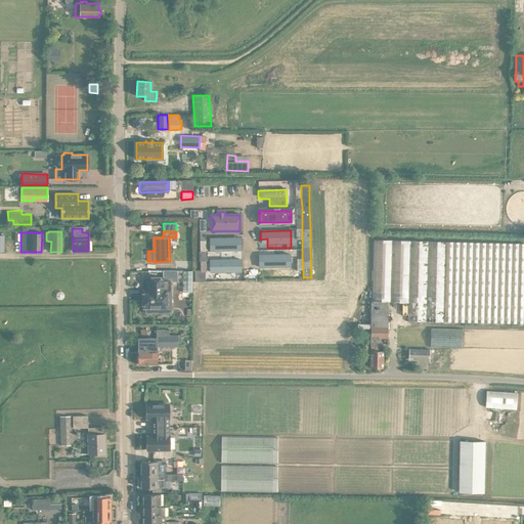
[(213,243),(213,249),(239,249),(239,242),(224,242),(224,237),(219,237),(219,243),(213,243)]
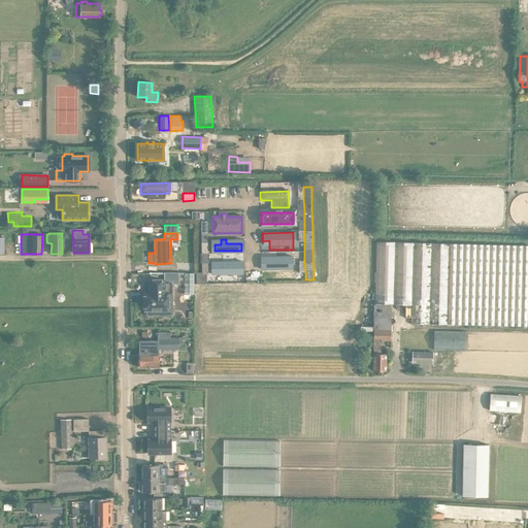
[(527,326),(527,271),(527,244),(374,241),(373,304),(391,304),(411,304),(410,323),(447,324),(527,326)]
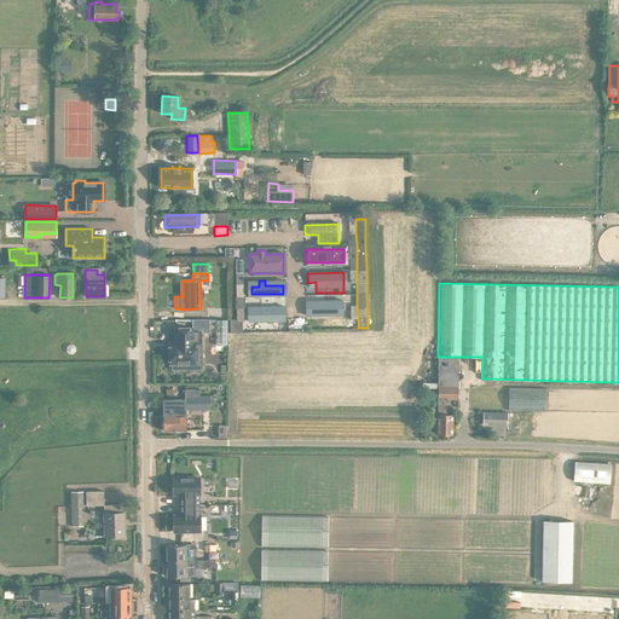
[(307,311),(307,322),(345,320),(343,300),(317,301),(317,310),(307,311)]
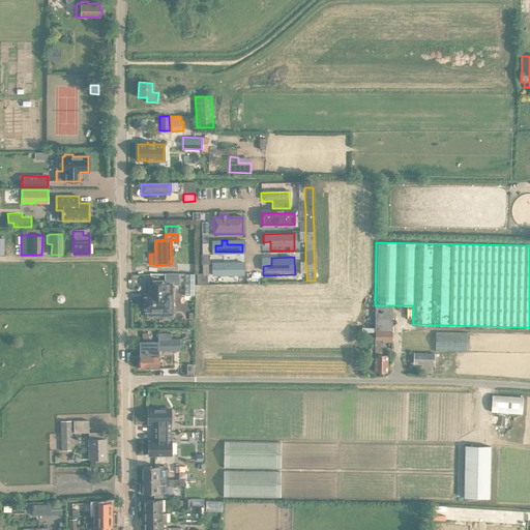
[(212,276),(243,275),(243,267),(234,267),(234,260),(221,260),(221,268),(212,268),(212,276)]
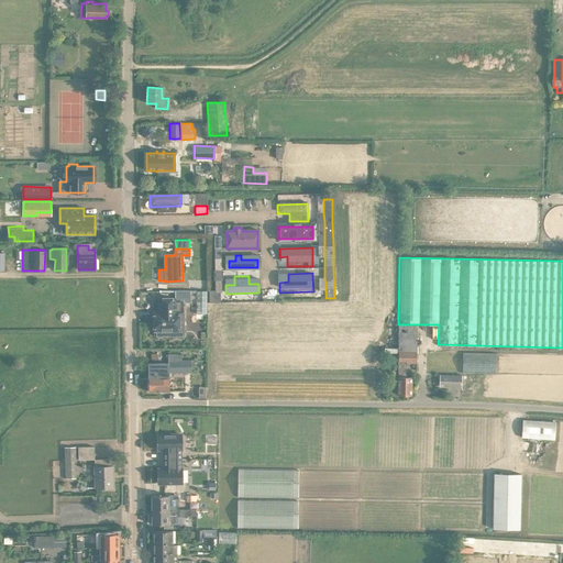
[(206,313),(206,291),(196,290),(196,313),(206,313)]
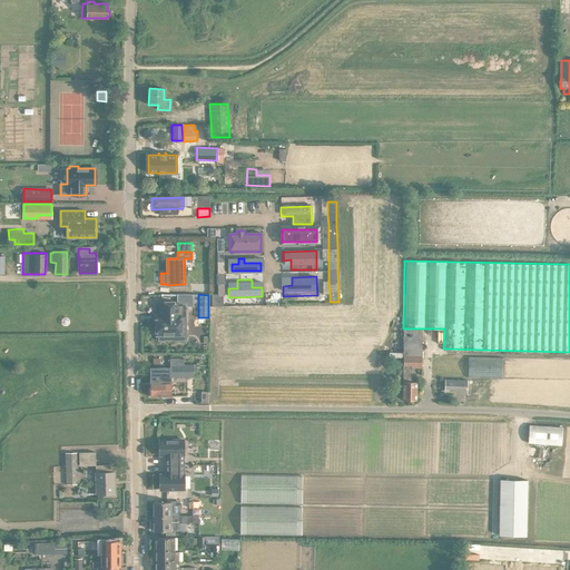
[(178,304),(178,302),(161,302),(161,316),(158,316),(158,322),(156,322),(156,334),(158,334),(158,340),(170,340),(170,334),(180,334),(180,316),(186,316),(186,304),(178,304)]
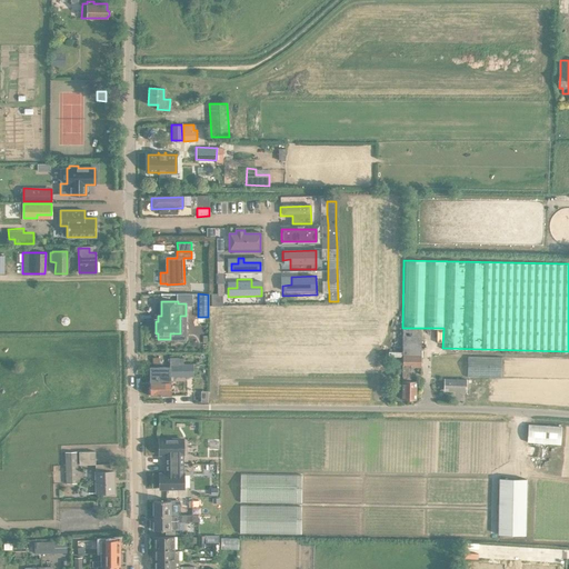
[(420,355),(421,328),(402,328),(402,355),(420,355)]
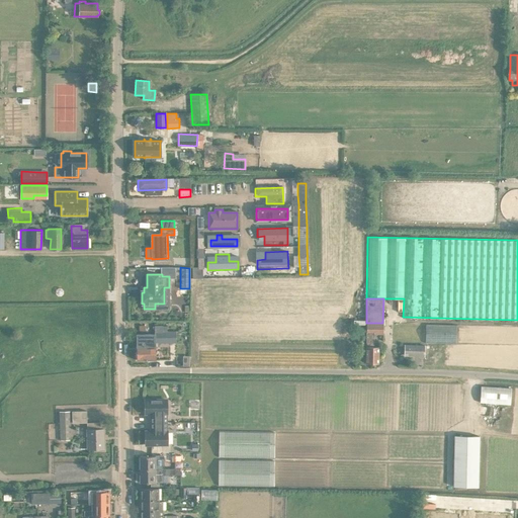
[(382,334),(382,323),(366,323),(366,363),(378,363),(378,347),(373,347),(374,334),(382,334)]
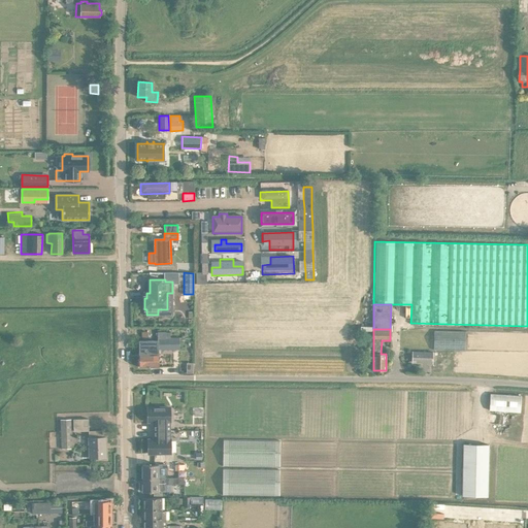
[(434,350),(465,351),(465,331),(434,331),(434,350)]
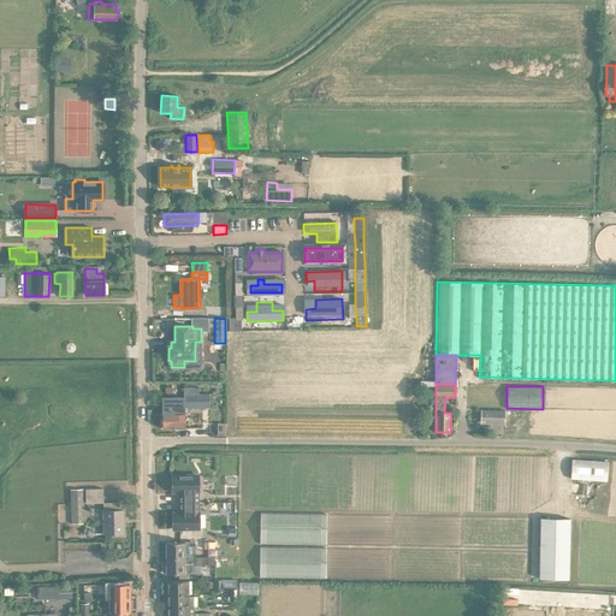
[(163,397),(163,412),(175,412),(175,410),(177,410),(177,407),(183,407),(183,402),(190,402),(190,395),(199,395),(199,394),(199,389),(193,389),(193,388),(184,388),(184,397),(163,397)]
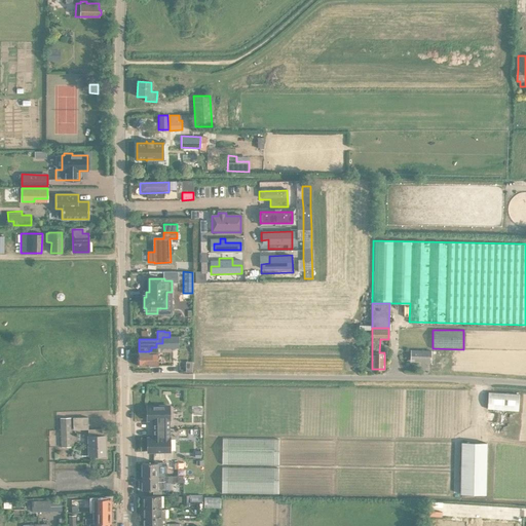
[(178,348),(178,337),(170,336),(170,337),(162,337),(162,343),(156,343),(156,347),(151,347),(151,350),(149,350),(149,351),(139,351),(139,358),(138,359),(138,363),(139,364),(139,366),(157,366),(157,352),(159,352),(159,348),(178,348)]
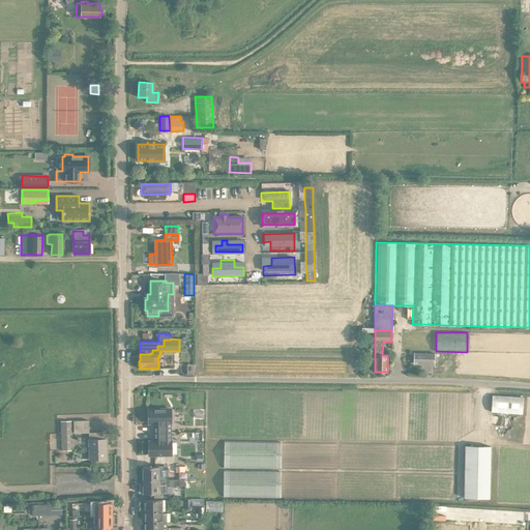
[(434,353),(414,353),(413,363),(434,363),(434,353)]
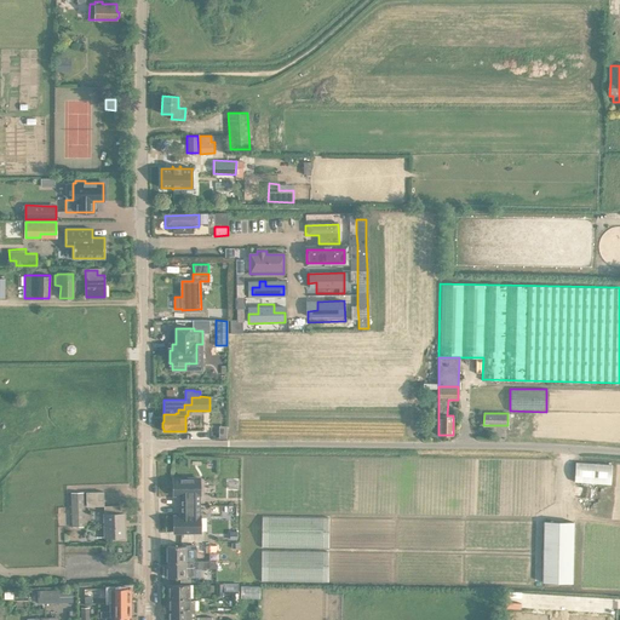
[(610,484),(612,465),(575,463),(574,482),(610,484)]
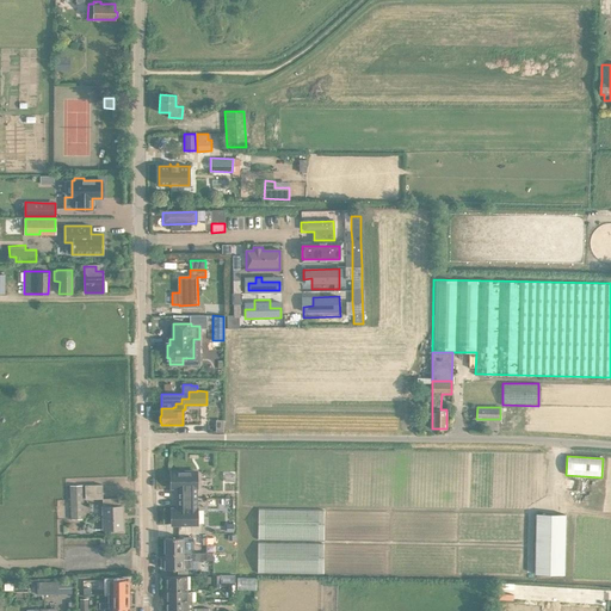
[(178,489),(178,498),(196,498),(196,487),(197,487),(197,471),(171,473),(171,488),(176,487),(178,489)]
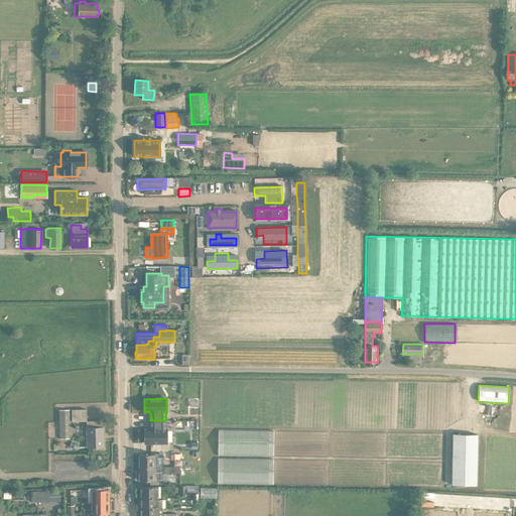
[(70,438),(70,409),(58,410),(59,438),(70,438)]
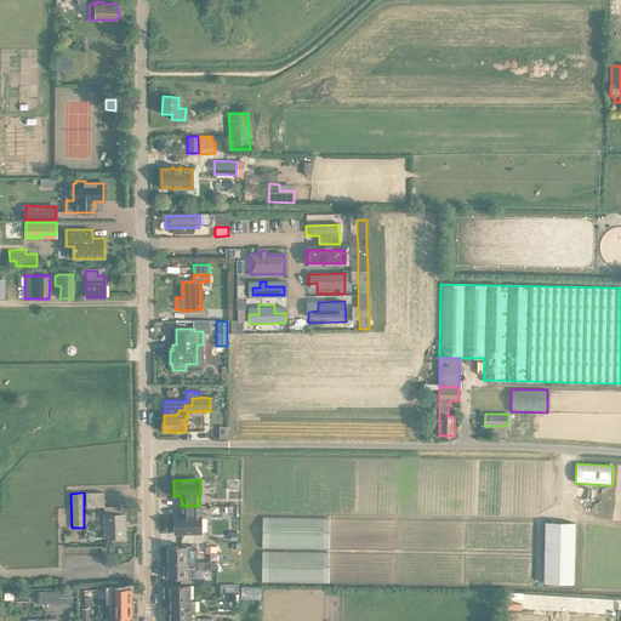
[(86,507),(103,507),(103,493),(86,493),(86,507)]
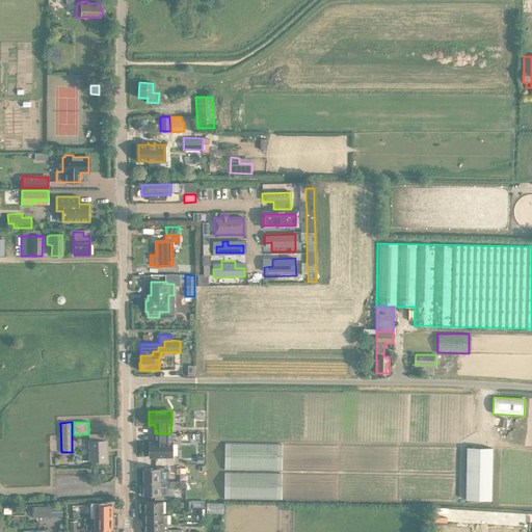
[(170,443),(170,433),(155,433),(155,442),(153,443),(149,443),(149,457),(171,456),(171,443),(170,443)]
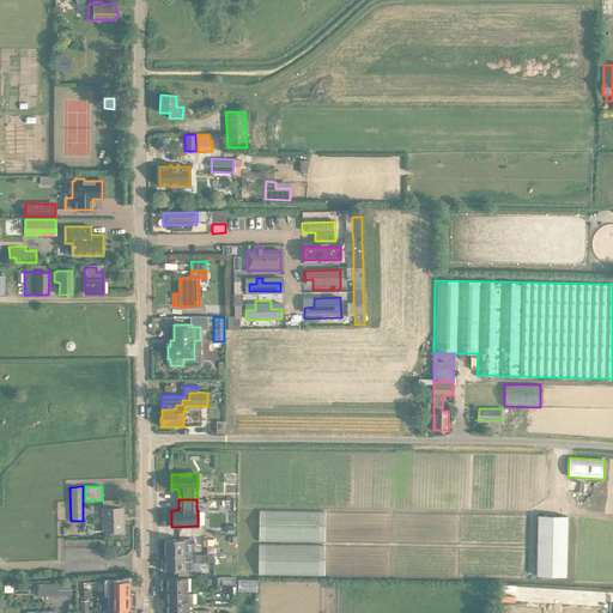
[(119,508),(119,501),(102,501),(103,532),(122,530),(122,508),(119,508)]
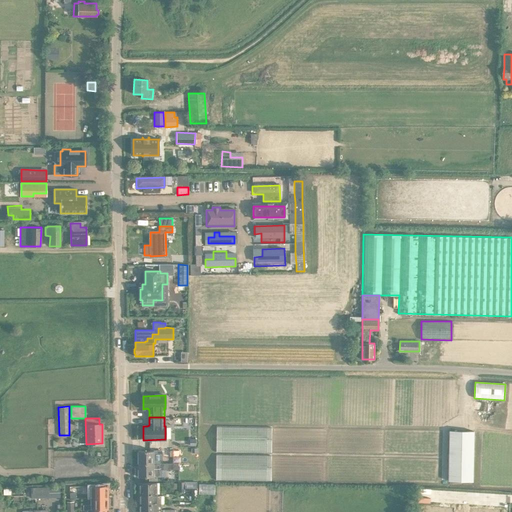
[(472,481),(473,431),(449,430),(448,481),(472,481)]
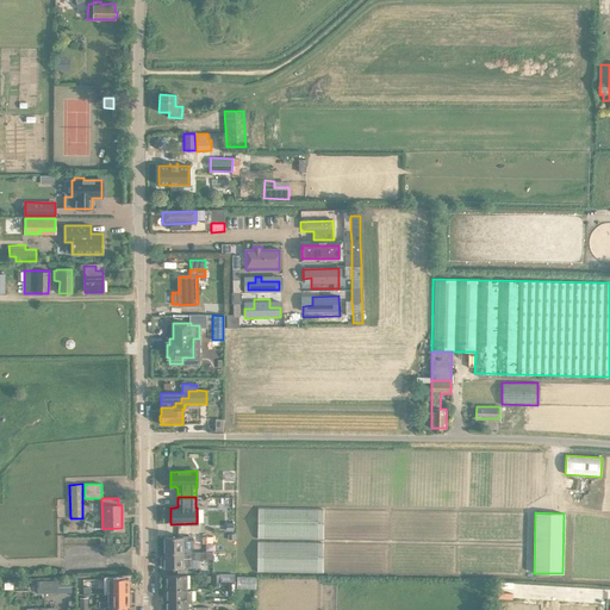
[(163,552),(163,553),(182,552),(182,536),(163,537),(165,537),(165,545),(165,552),(163,552)]
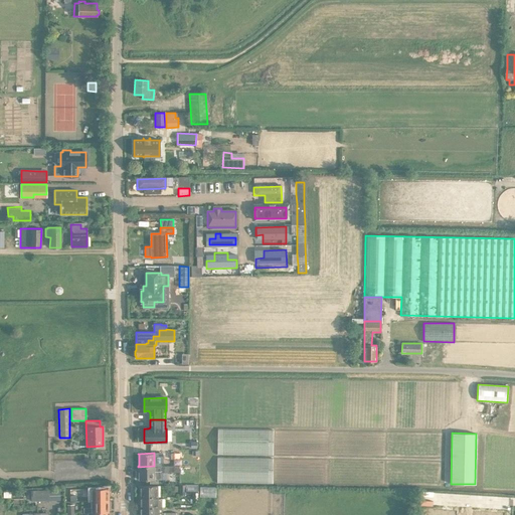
[(154,466),(138,467),(139,467),(139,473),(139,479),(139,480),(150,480),(150,483),(158,483),(158,479),(160,479),(160,473),(174,473),(179,473),(179,466),(160,467),(160,466),(156,466),(154,466)]
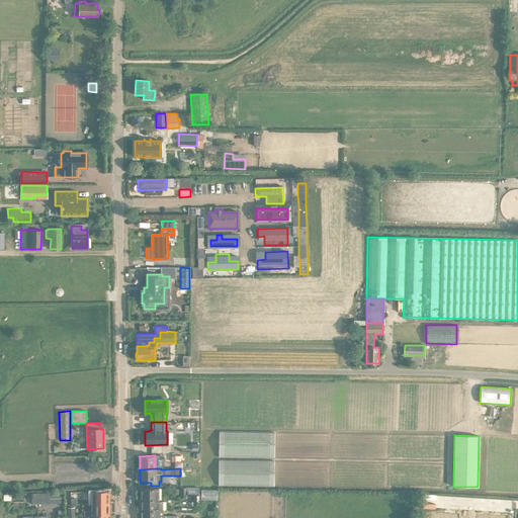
[(141,499),(141,500),(158,499),(160,499),(160,489),(141,489),(141,493),(140,494),(140,498),(141,499)]
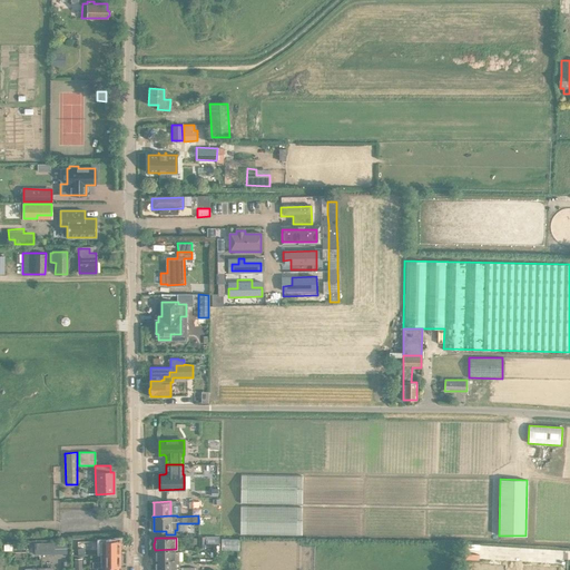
[(119,541),(100,541),(100,554),(119,554),(119,553),(120,551),(120,549),(119,548),(119,541)]
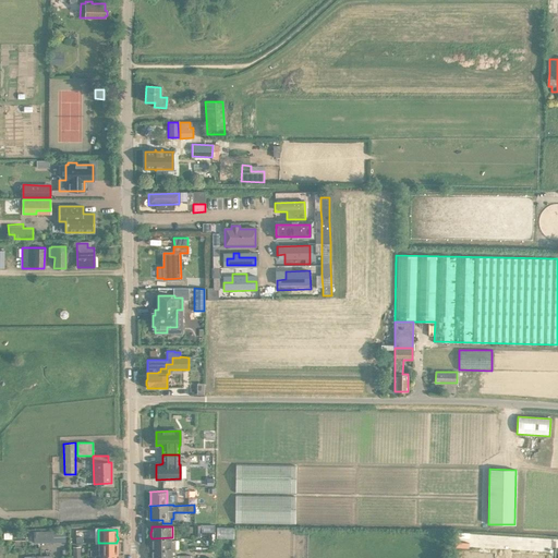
[(64,532),(34,532),(34,544),(64,543),(64,532)]
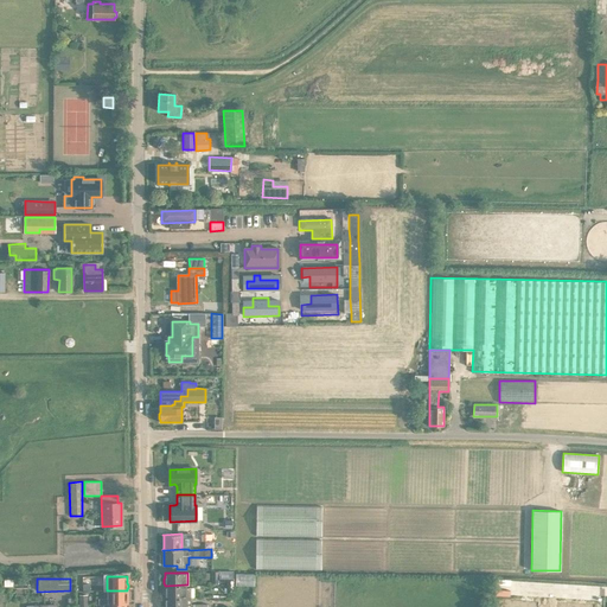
[(164,592),(164,598),(185,598),(191,598),(191,588),(185,588),(185,585),(165,586),(165,590),(164,592)]
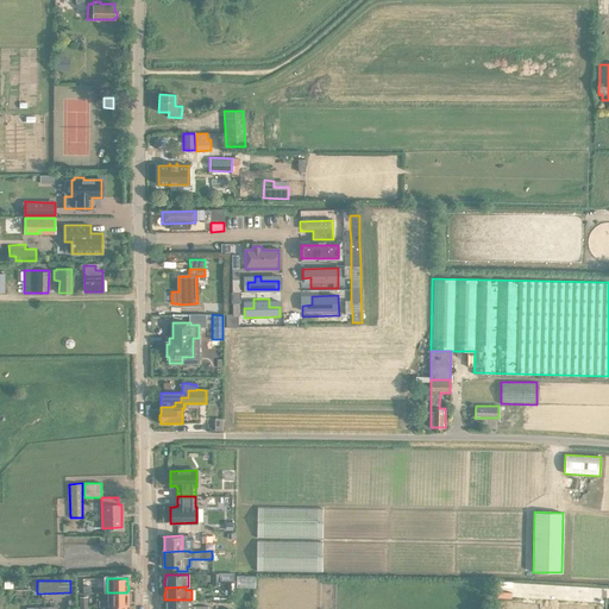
[(129,595),(127,594),(127,592),(107,592),(108,601),(99,601),(99,607),(104,607),(107,607),(127,607),(127,600),(129,598),(129,595)]
